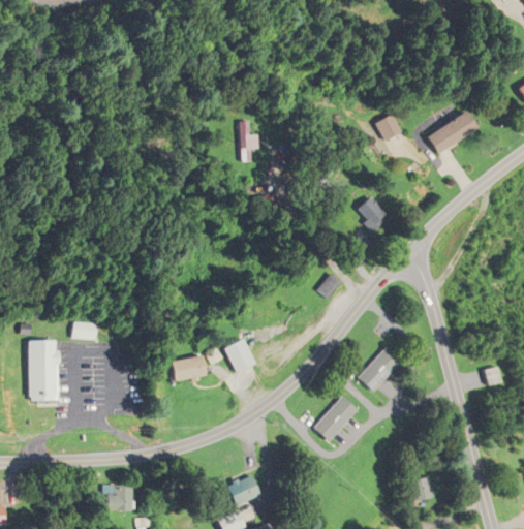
[(478,128),(466,111),(427,137),(438,155),(478,128)]
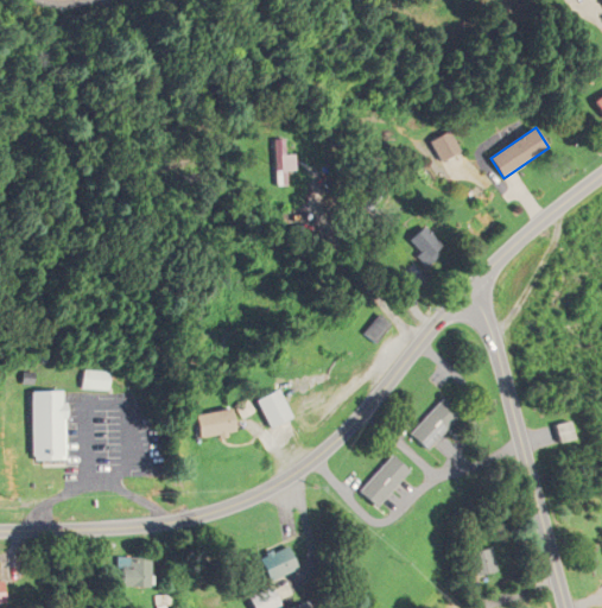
[(435,143),(447,160),(463,149),(450,132),(435,143)]
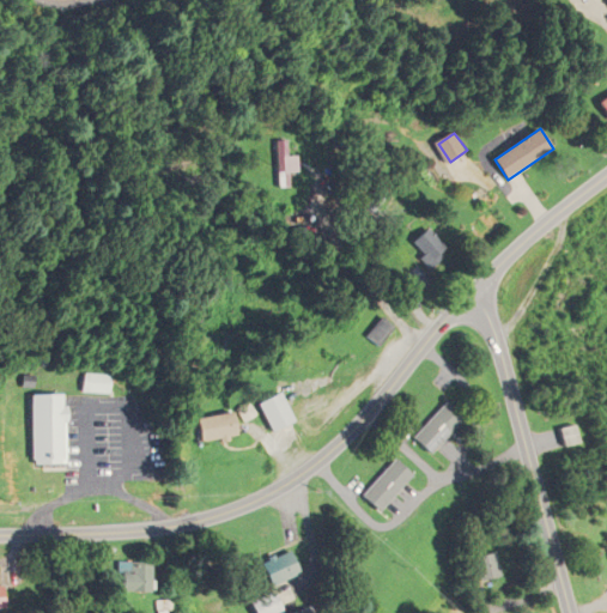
[(281,140),(281,187),(296,187),(296,173),(303,173),(303,156),(295,156),(295,140),(281,140)]
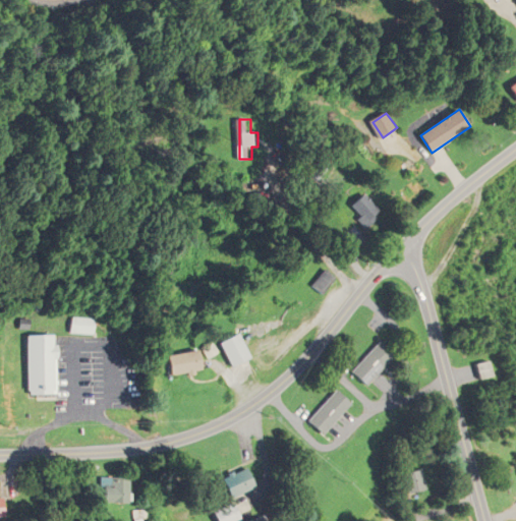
[(350,208),(367,228),(383,215),(364,194),(350,208)]
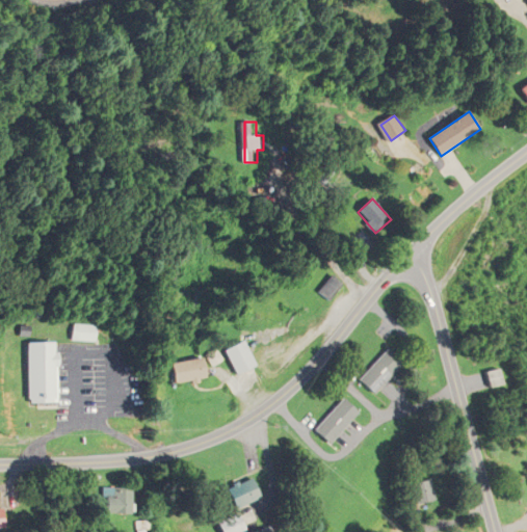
[(343,283),(334,275),(321,292),(331,300),(343,283)]
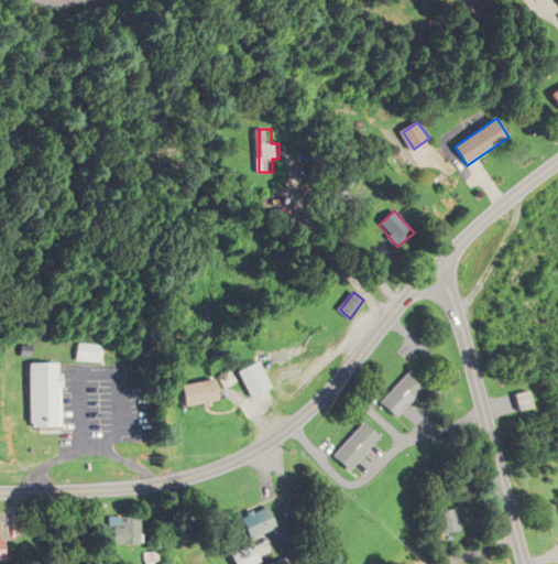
[(102,345),(76,345),(76,361),(102,361),(102,345)]
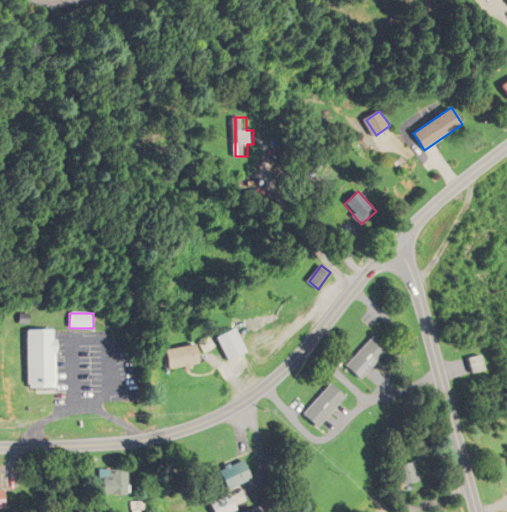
[(29,388),(57,387),(55,329),(27,330),(29,388)]
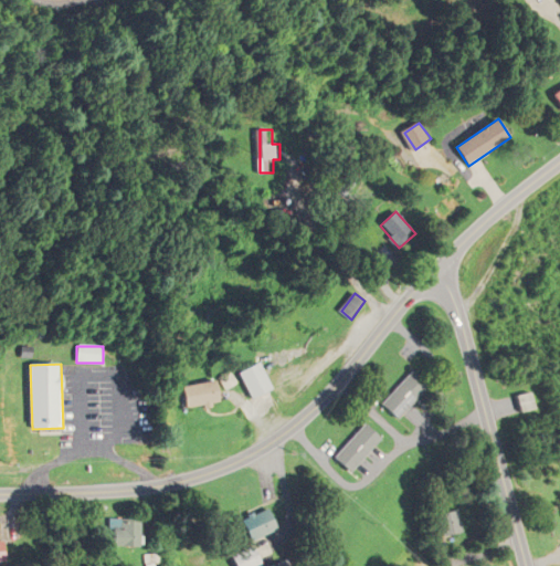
[(271,389),(259,364),(240,373),(253,398),(271,389)]
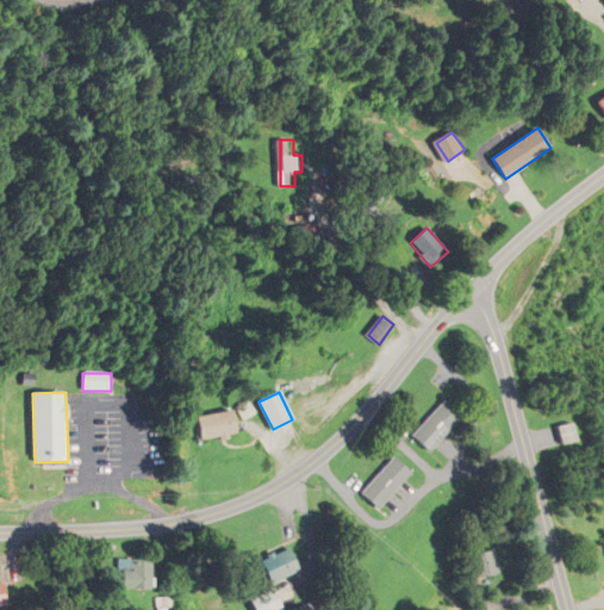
[(461,417),(443,400),(411,436),(429,452),(461,417)]
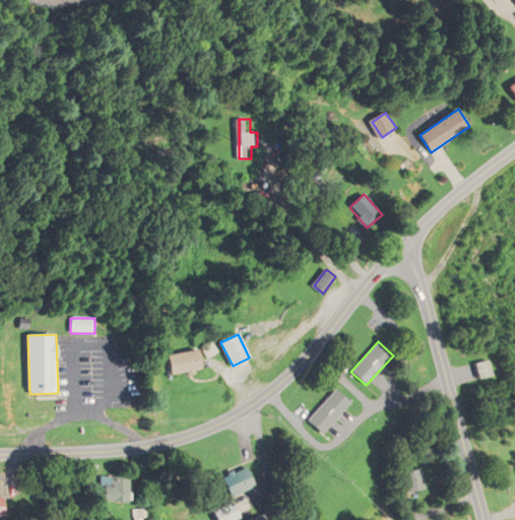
[(173,375),(202,369),(199,350),(169,355),(173,375)]
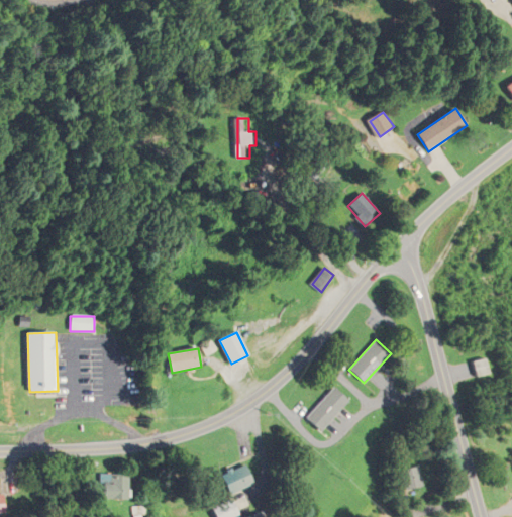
[(477,377),(492,374),(488,357),(474,362),(477,377)]
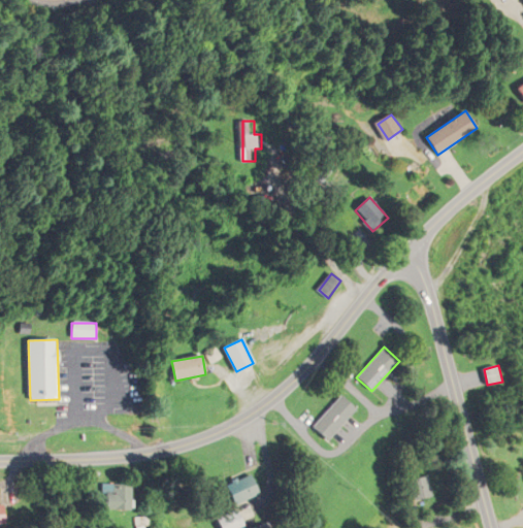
[(313,426),(327,440),(357,411),(341,397),(313,426)]
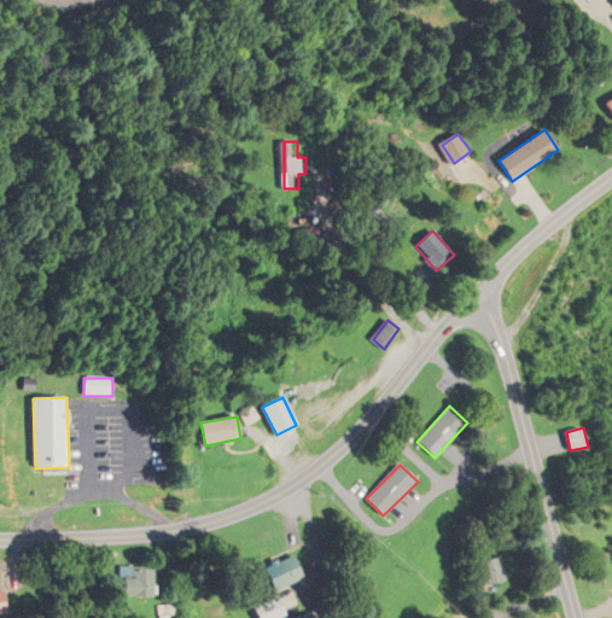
[(273,592),(302,579),(291,557),(263,569),(273,592)]
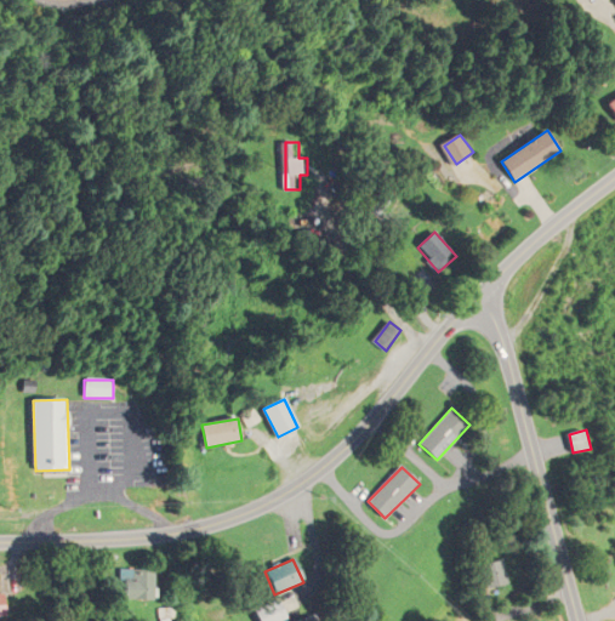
[(490,590),(510,585),(505,559),(484,564),(490,590)]
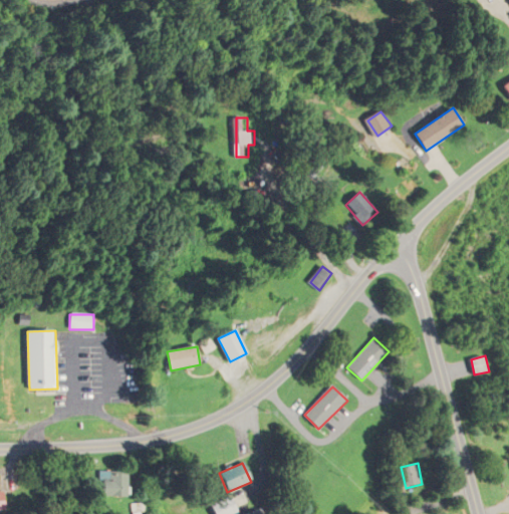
[(131,471),(102,471),(102,496),(131,496),(131,471)]
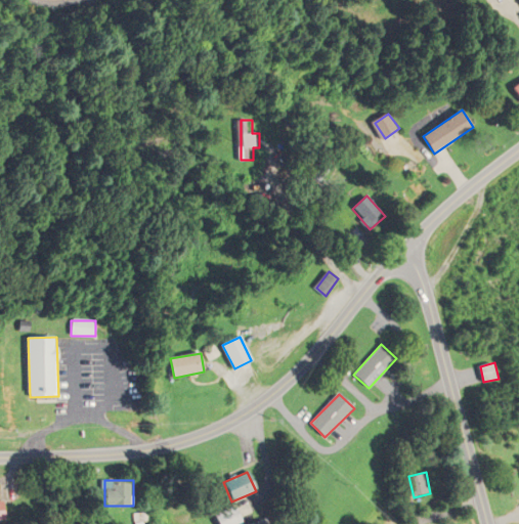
[(238,523),(241,523),(233,507),(214,515),(218,523),(238,523)]
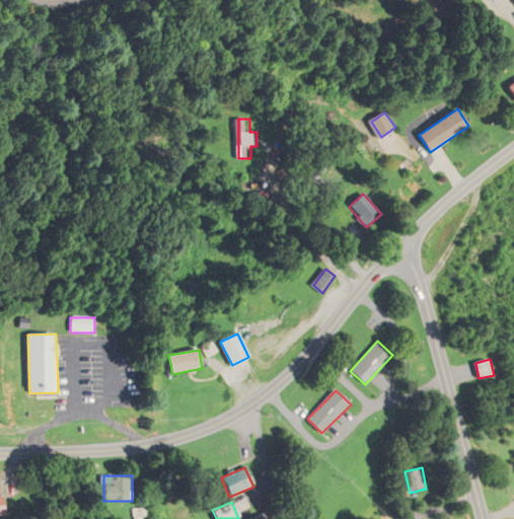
All buildings are outlined.
